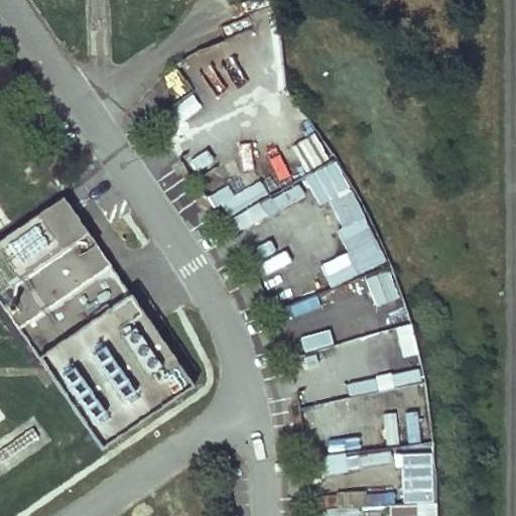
[(167,115),(175,127),(201,110),(194,98),(167,115)]
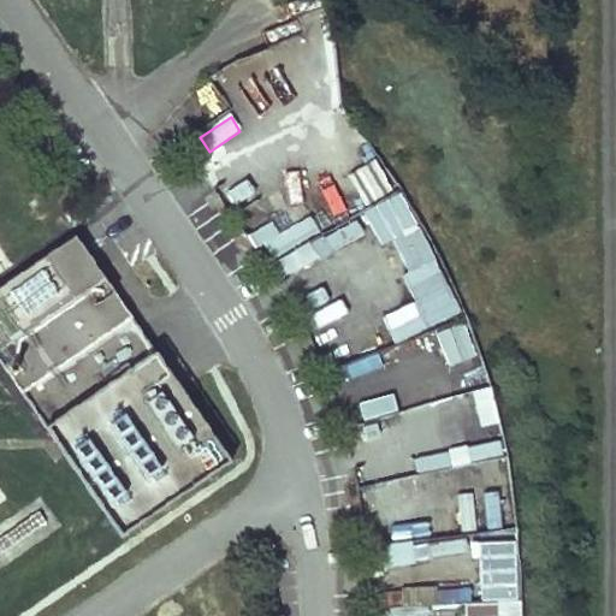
[(368,206),(392,193),(375,163),(351,177),(368,206)]
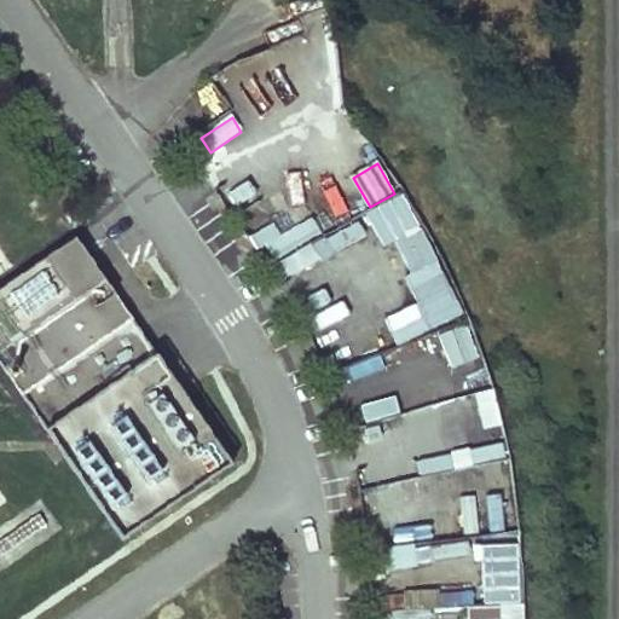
[(364,213),(380,254),(423,238),(408,196),(364,213)]
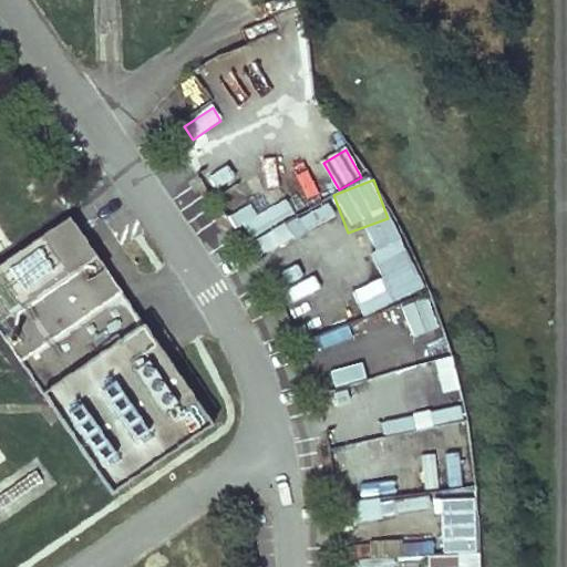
[(329,203),(296,219),(286,202),(255,217),(250,207),(234,215),(257,260),(313,233),(315,236),(339,223),(329,203)]
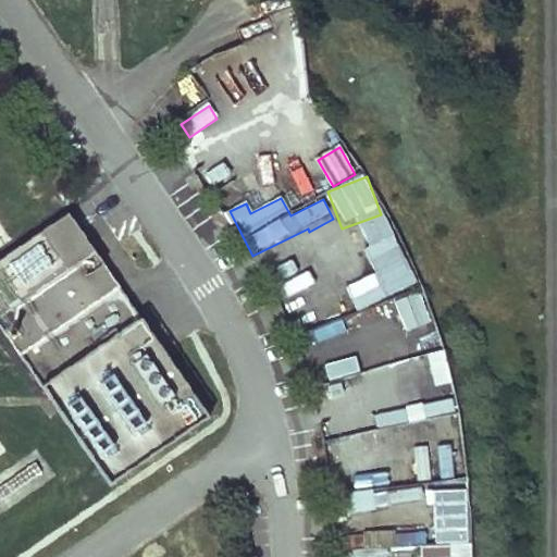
[(69,211),(0,258),(0,322),(110,484),(209,418),(69,211)]
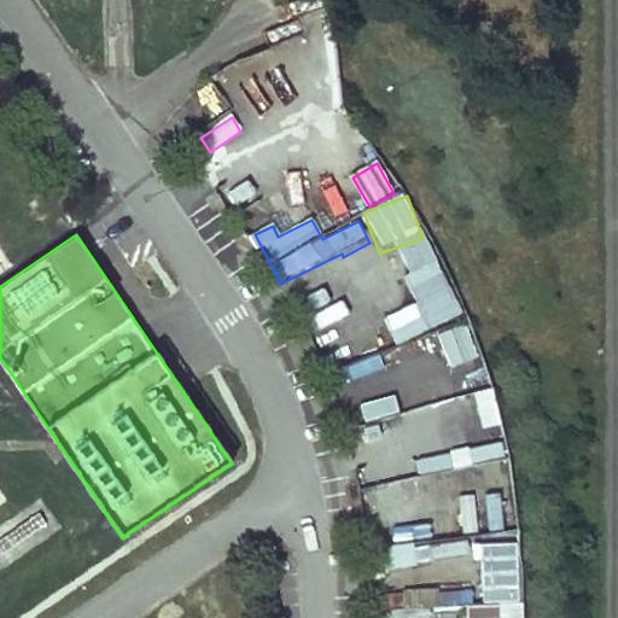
[(357,359),(460,321),(439,264),(369,290),(385,332),(351,344),(357,359)]
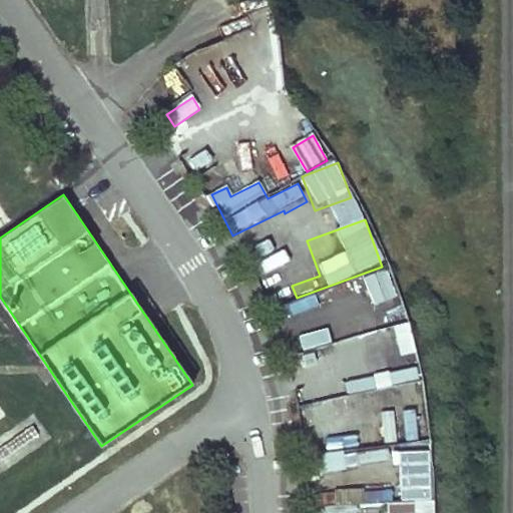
[(362,281),(374,309),(399,299),(387,270),(362,281)]
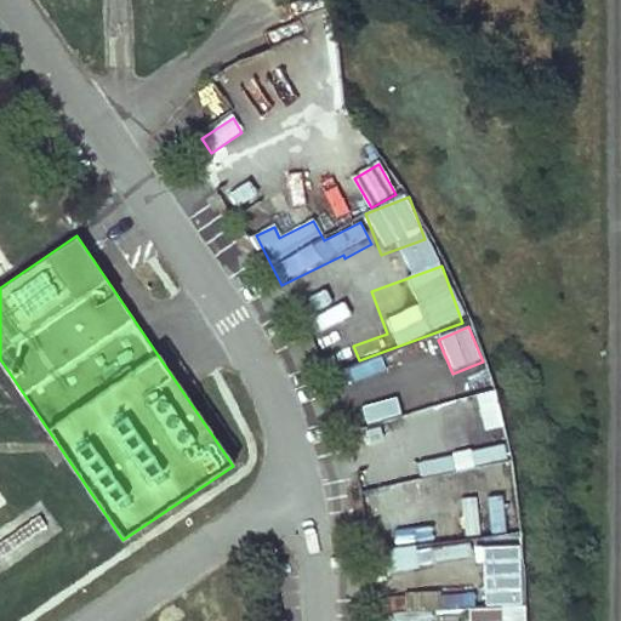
[(469,563),(457,476),(415,482),(404,400),(362,406),(364,431),(354,432),(368,530),(379,528),(385,575),(469,563)]
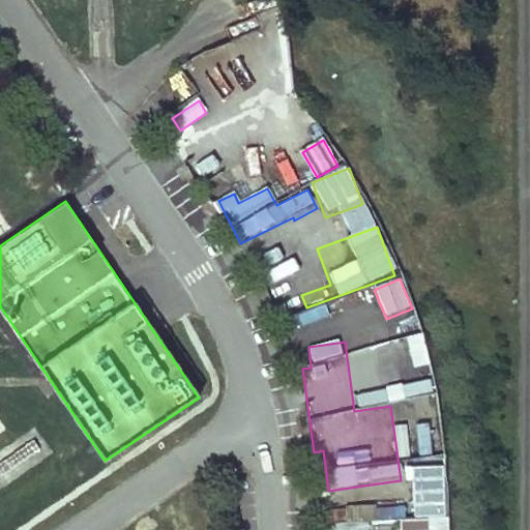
[(449,529),(438,398),(402,401),(412,506),(374,509),(375,523),(351,525),(349,507),(326,509),(327,529),(449,529)]
